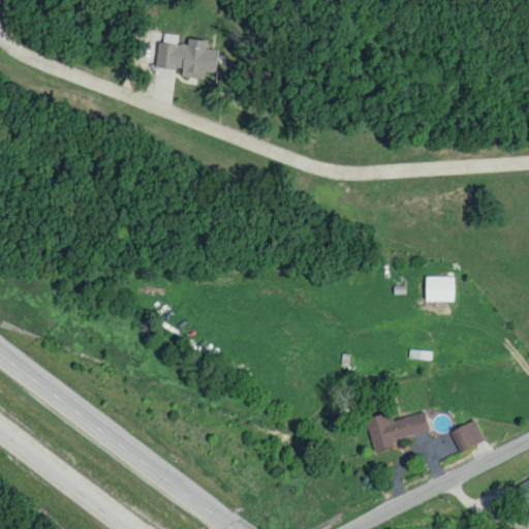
[(155,66),(181,70),(180,75),(203,79),(204,70),(213,71),(216,50),(205,48),(206,40),(187,38),(186,44),(177,43),(179,34),(163,32),(162,41),(158,41),(155,66)]
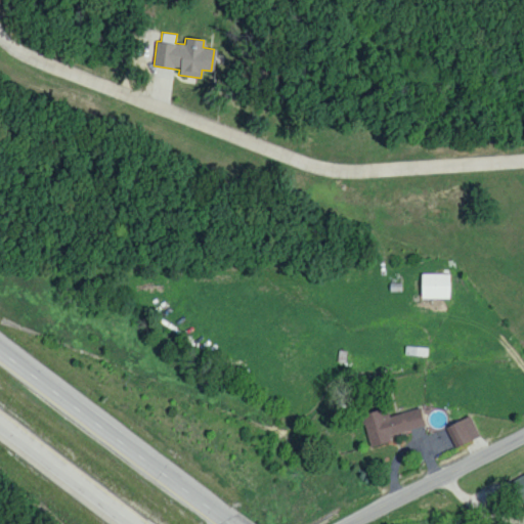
[(449,273),(421,273),(421,299),(449,299),(449,273)]
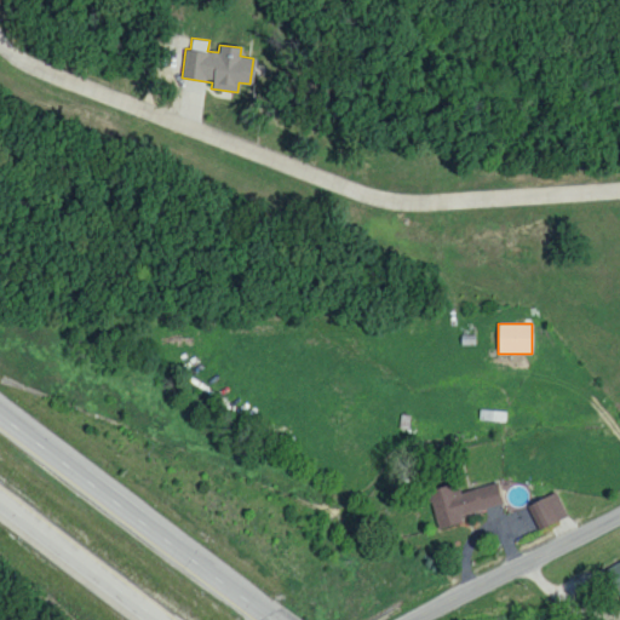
[(500,504),(495,482),(453,492),(452,483),(428,488),(436,527),(463,521),(461,512),(500,504)]
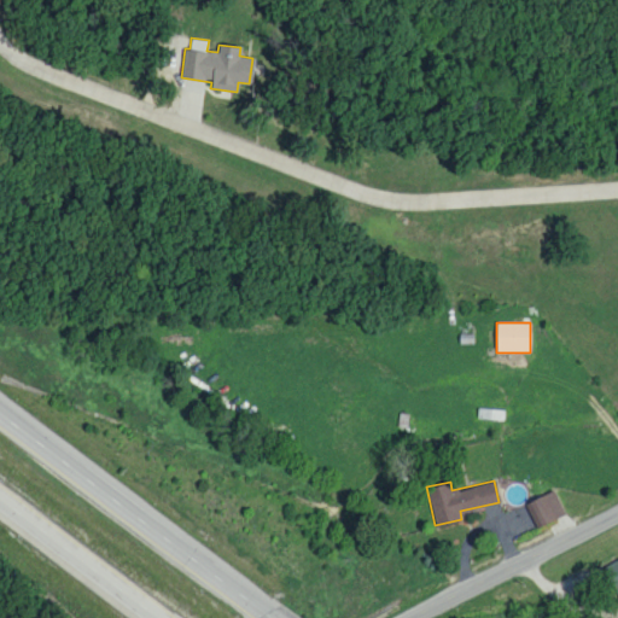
[(540,524),(565,514),(554,489),(529,500),(540,524)]
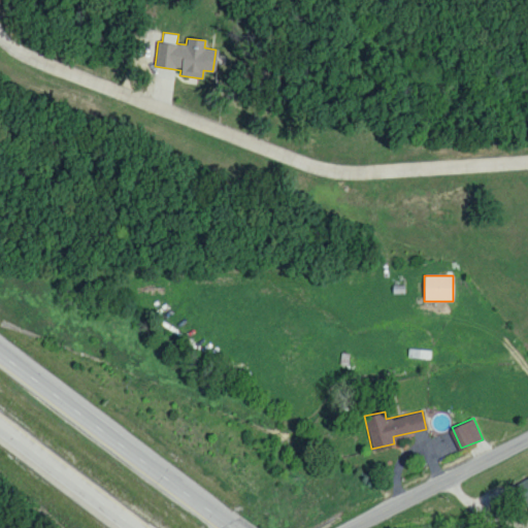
[(527,477),(515,486),(527,507),(527,477)]
